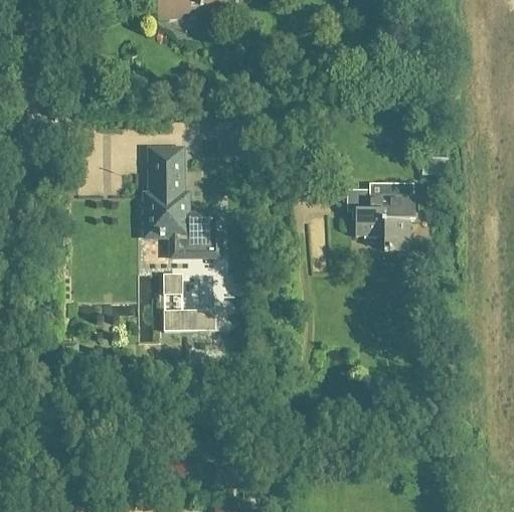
[(157,0),(158,17),(179,16),(186,9),(196,9),(203,16),(222,15),(221,0),(157,0)]
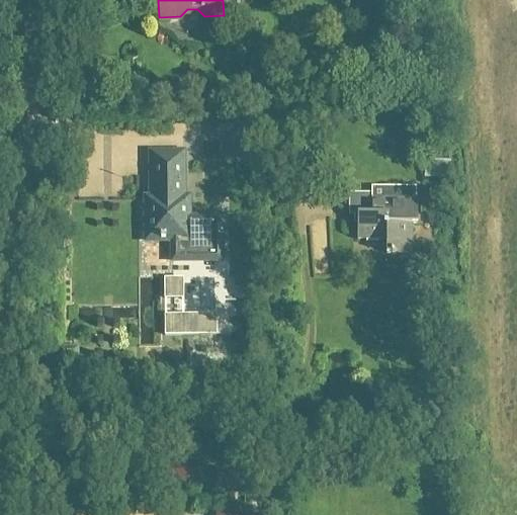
[(187,216),(187,195),(182,195),(181,151),(150,151),(151,195),(146,195),(147,238),(172,237),(172,257),(219,257),(219,216),(187,216)]
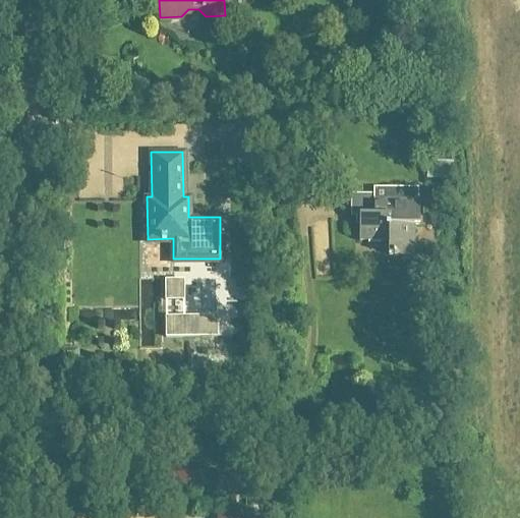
[(426,158),(426,172),(459,173),(460,159),(426,158)]
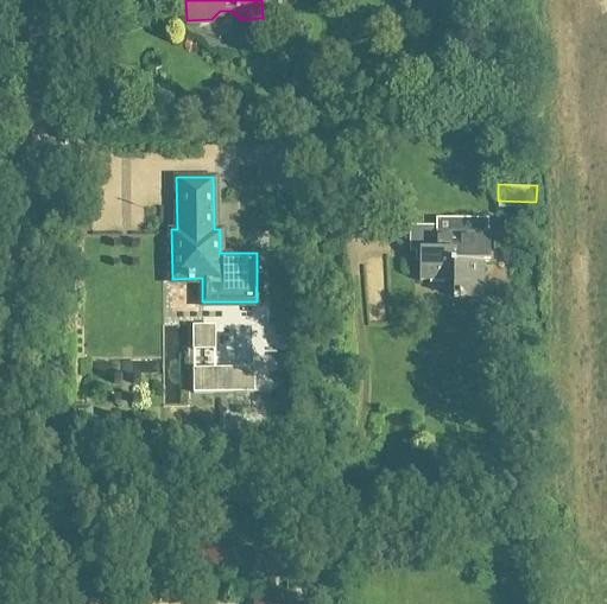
[(486,228),(486,217),(435,217),(435,247),(419,247),(419,280),(453,280),(453,296),(484,296),(484,259),(488,259),(488,228),(486,228)]
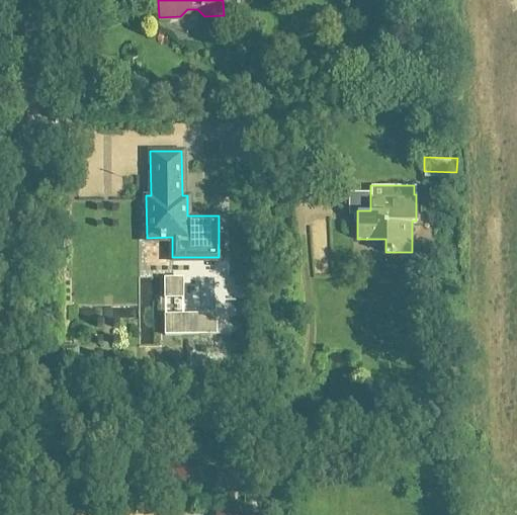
[(182,295),(182,275),(163,275),(163,295),(182,295)]
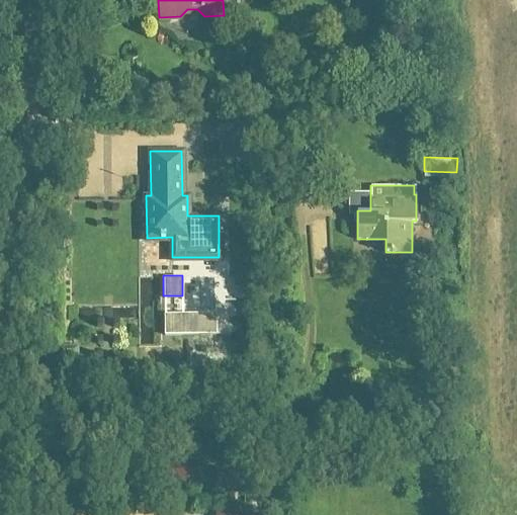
[(213,331),(213,313),(164,313),(164,332),(216,331),(213,331)]
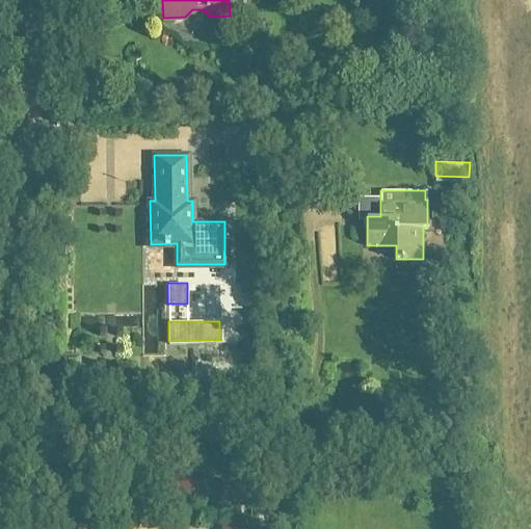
[(439,421),(439,430),(451,428),(450,420),(439,421)]
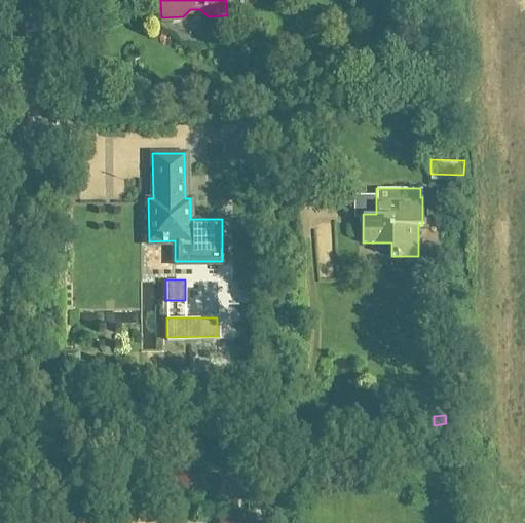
[(303,451),(291,452),(292,461),(303,460),(303,451)]
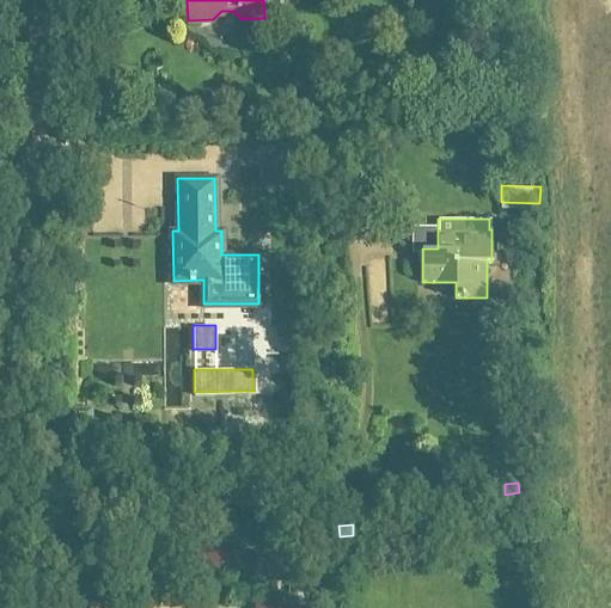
[(191,567),(236,564),(233,539),(189,542),(191,567)]
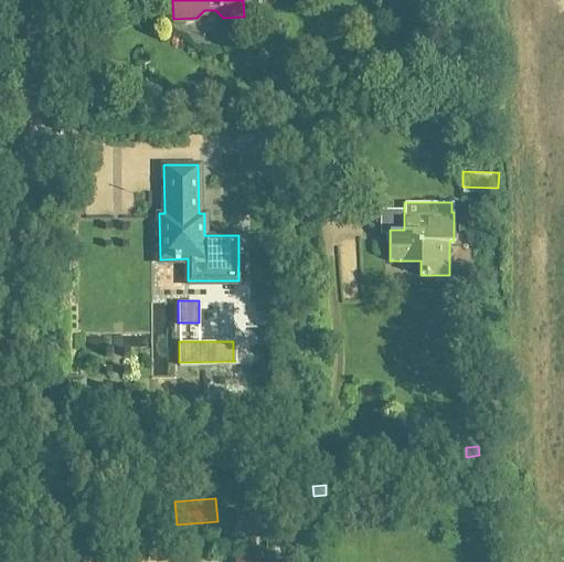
[(268,510),(234,509),(234,530),(268,531),(268,510)]
